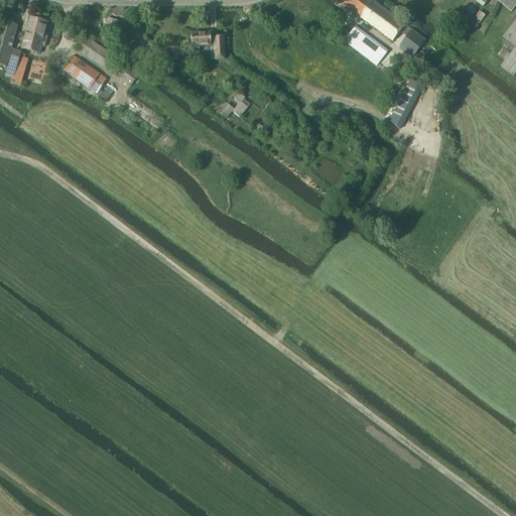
[(343,0),(341,3),(392,42),(405,26),(370,0),(343,0)]
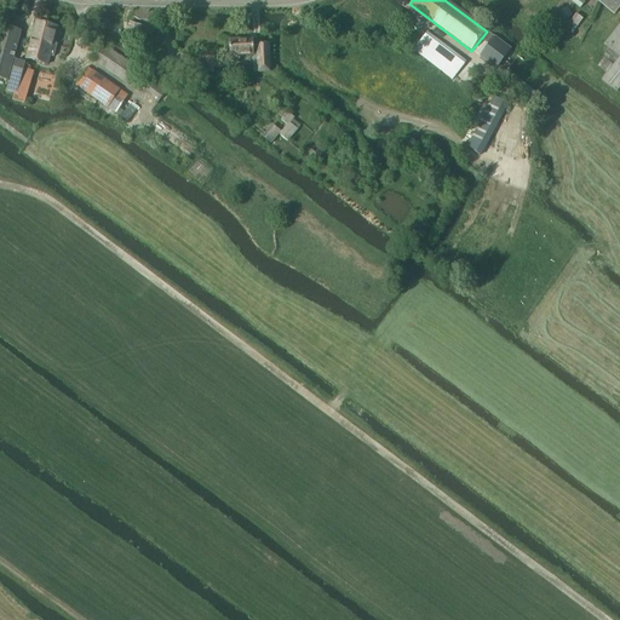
[(614,16),(619,7),(619,0),(596,0),(614,16)]
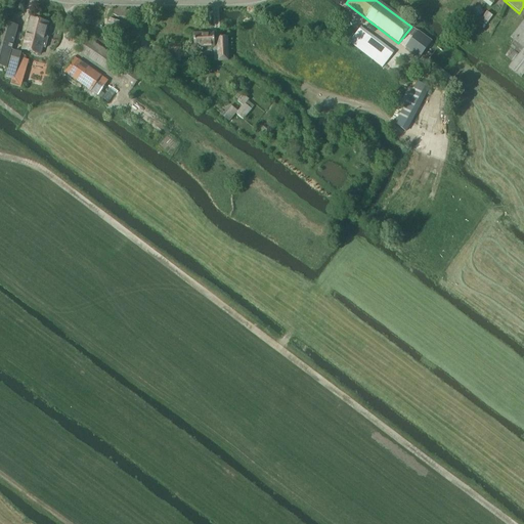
[(483,14),(480,8),(473,12),(476,17),(483,14)]
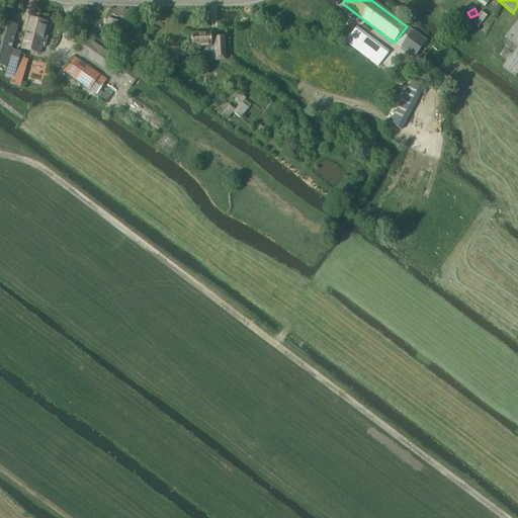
[(473,16),(471,20),(477,25),(481,20),(483,23),(488,16),(482,12),(477,18),(473,16)]
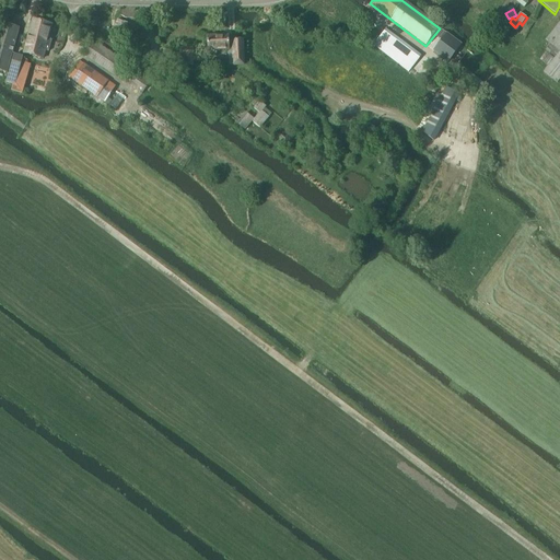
[(43,58),(45,51),(48,53),(51,41),(50,41),(51,35),(49,34),(53,25),(35,20),(34,20),(24,53),(31,55),(37,57),(43,58)]
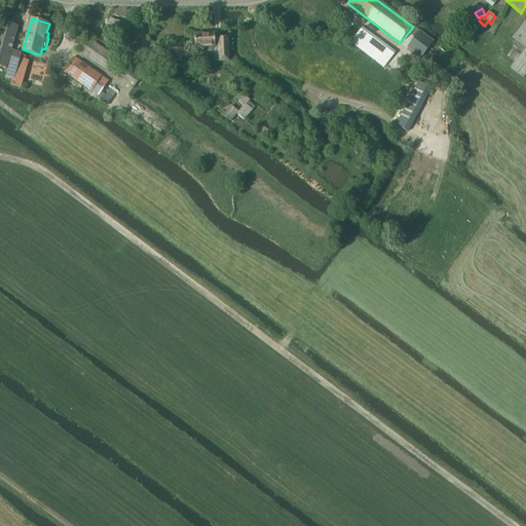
[(525,21),(513,39),(517,42),(513,47),(522,54),(512,68),(523,78),(525,74),(525,21)]
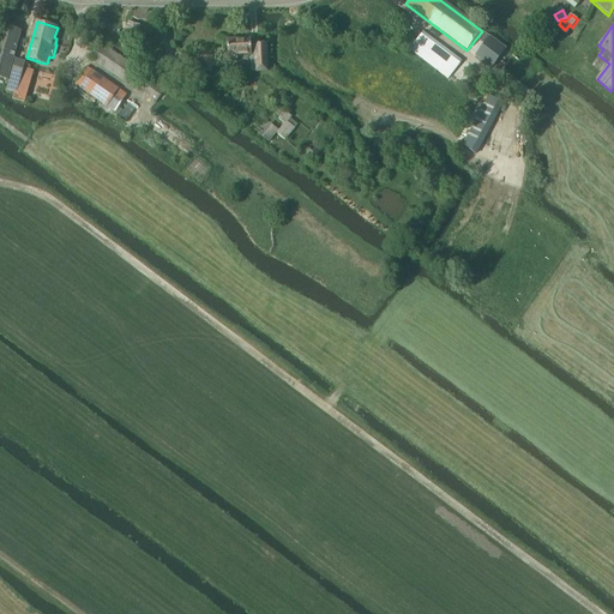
[(0,77),(8,79),(22,31),(14,30),(2,26),(0,32),(0,77)]
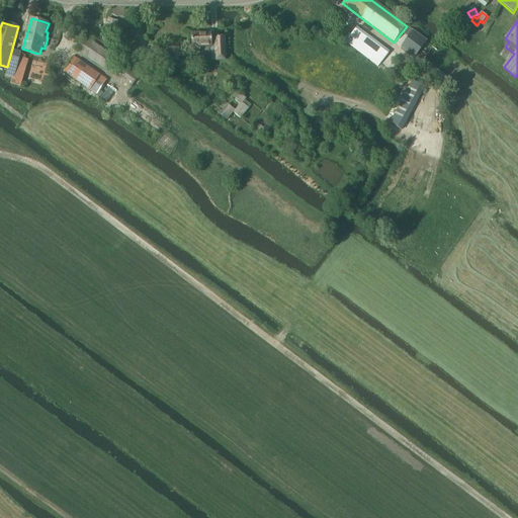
[(353,32),(345,41),(378,67),(390,52),(357,26),(353,32)]
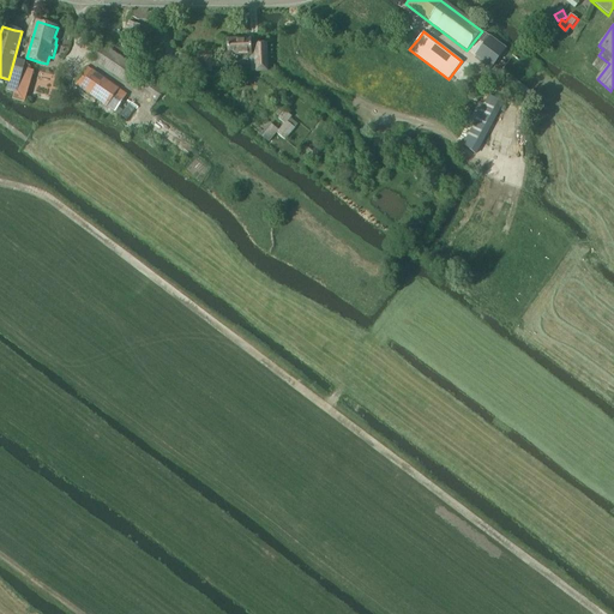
[(485,46),(475,56),(491,68),(505,49),(482,31),(476,38),(485,46)]
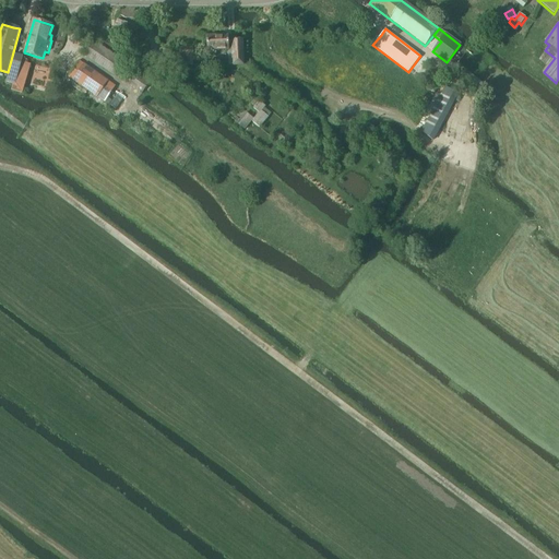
[(228,36),(207,36),(209,50),(229,50),(229,47),(235,47),(235,51),(235,59),(242,59),(242,51),(241,42),(234,42),(234,43),(229,43),(228,36)]
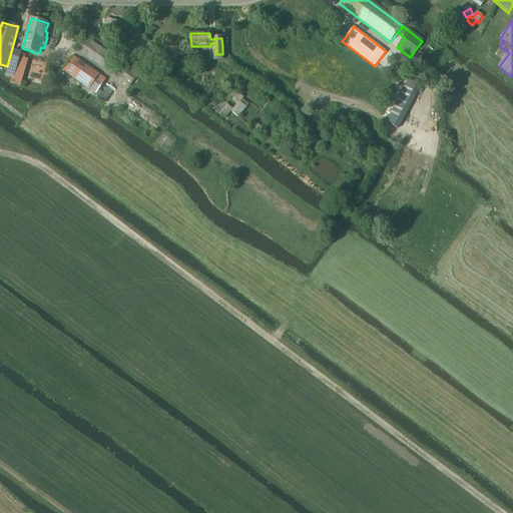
[(129,87),(138,74),(85,38),(77,51),(129,87)]
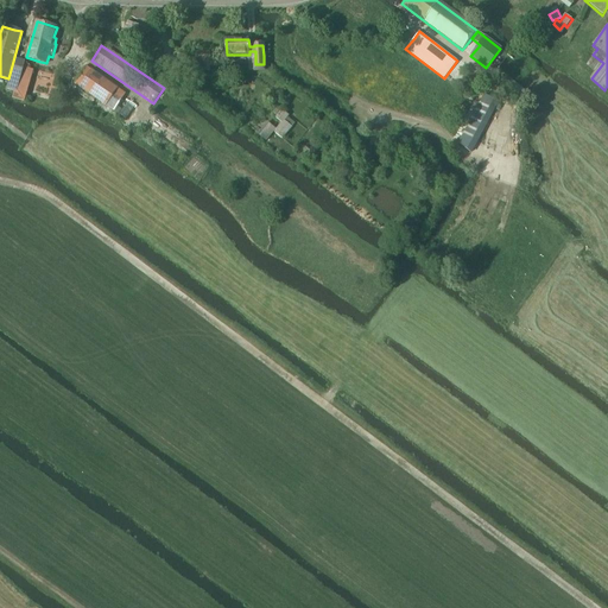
[(210,73),(210,63),(210,52),(196,52),(196,63),(200,63),(200,73),(210,73)]
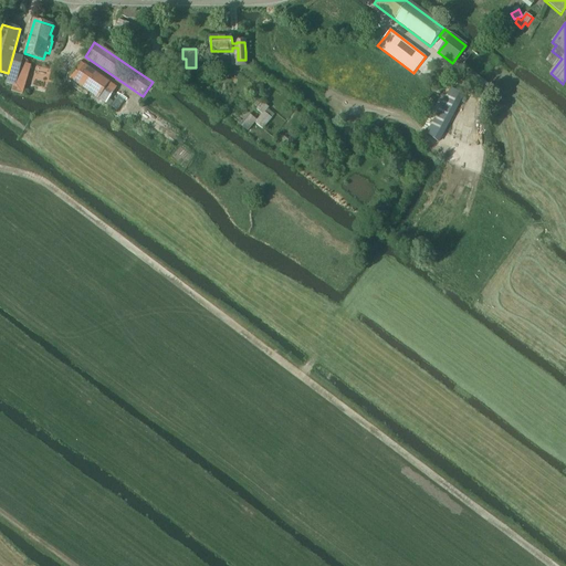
[(473,52),(460,69),(468,75),(482,58),(473,52)]
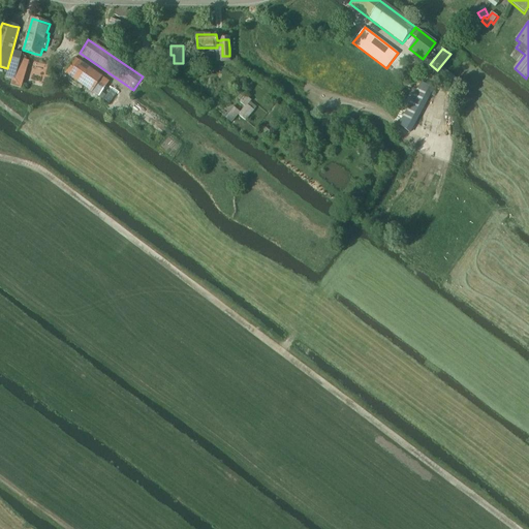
[(518,62),(523,55),(519,52),(514,59),(518,62)]
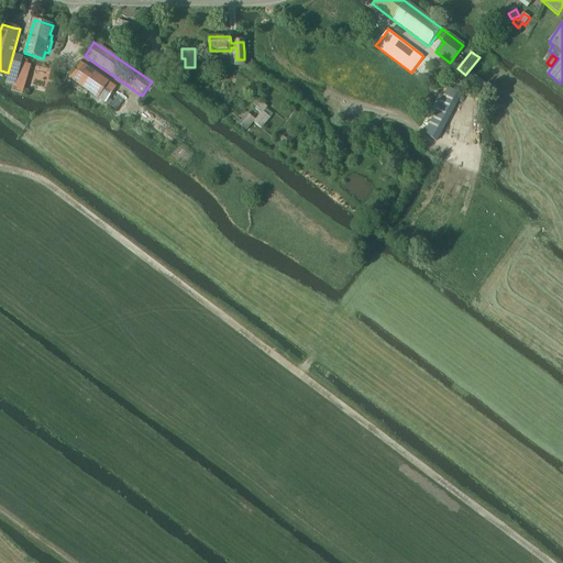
[(23,96),(32,65),(22,63),(23,58),(14,56),(7,84),(13,85),(11,92),(23,96)]
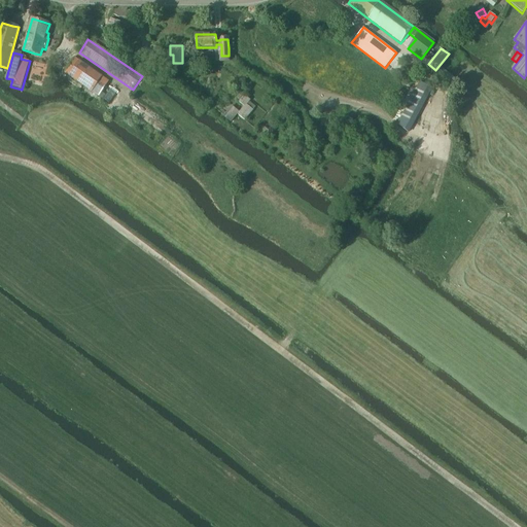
[(99,97),(107,84),(100,79),(102,76),(75,58),(65,73),(99,97)]
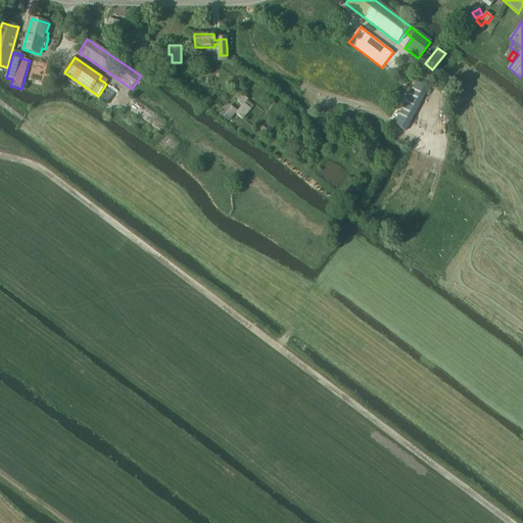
[(407,130),(429,88),(417,82),(394,124),(407,130)]
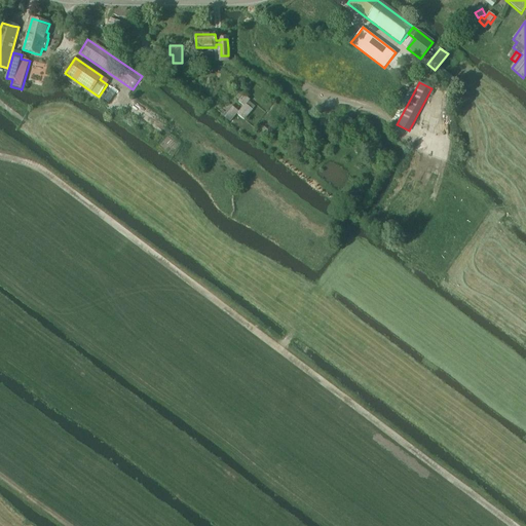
[(231,106),(223,117),(229,122),(235,114),(245,121),(255,107),(249,103),(251,101),(245,96),(238,103),(243,107),(239,112),(231,106)]
